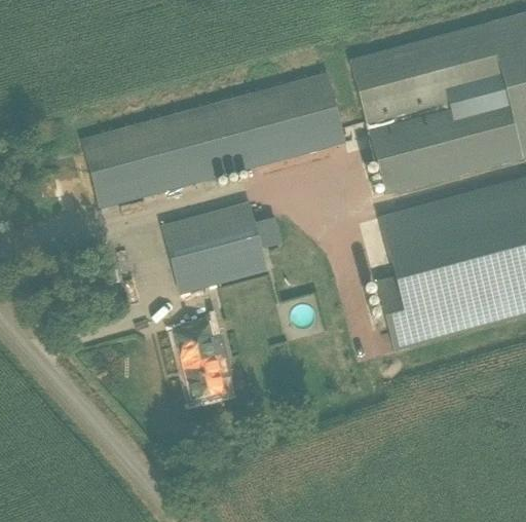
[(525,11),(487,22),(348,60),(384,192),(523,155),(525,153),(525,11)]
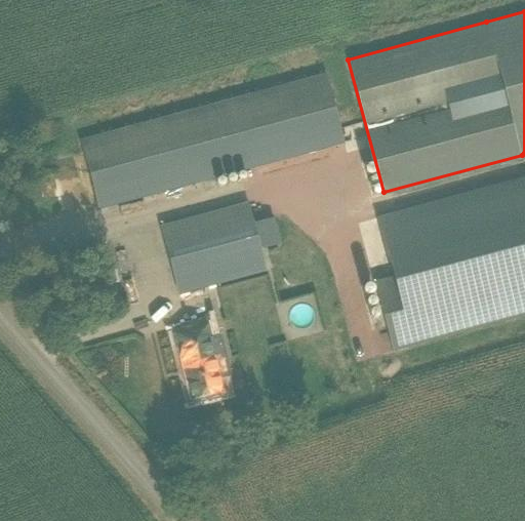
[(345,141),(326,72),(80,137),(99,206),(345,141)]
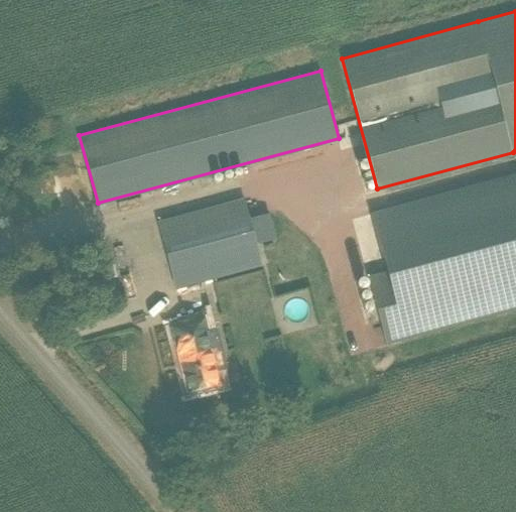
[(367,274),(385,343),(515,307),(515,171),(370,212),(385,270),(367,274)]
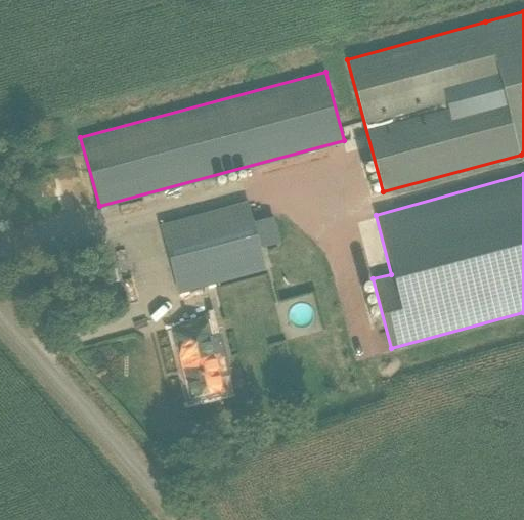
[(273,214),(253,220),(247,200),(160,223),(178,292),(265,268),(260,249),(281,243),(273,214)]
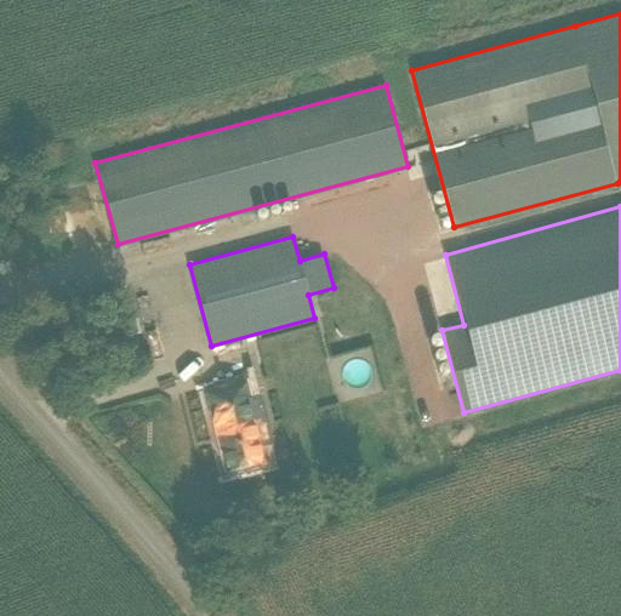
[(224,471),(248,465),(265,460),(255,421),(266,418),(261,394),(249,398),(244,377),(204,388),(224,471)]
